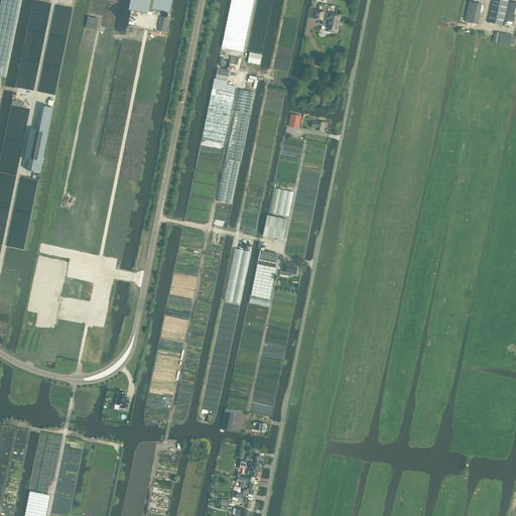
[(1,0),(0,7),(0,76),(5,77),(6,78),(21,0),(1,0)]
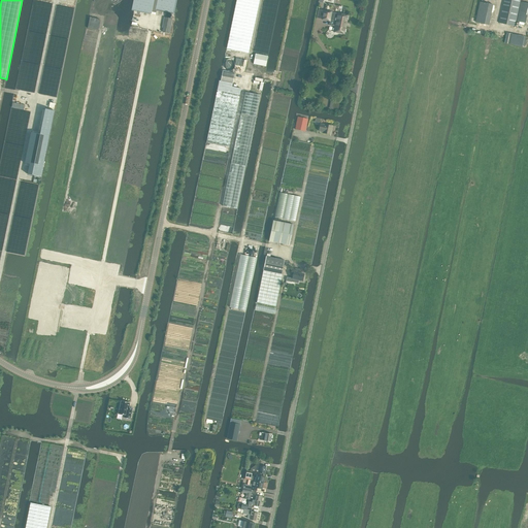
[(236,0),(227,48),(249,54),(259,0),(236,0)]
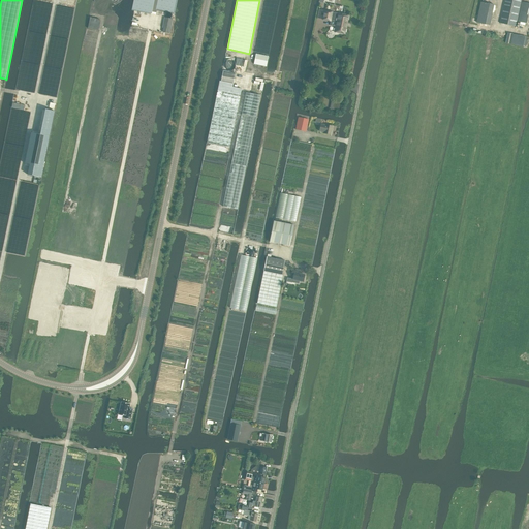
[(517,27),(521,0),(504,0),(500,23),(517,27)]
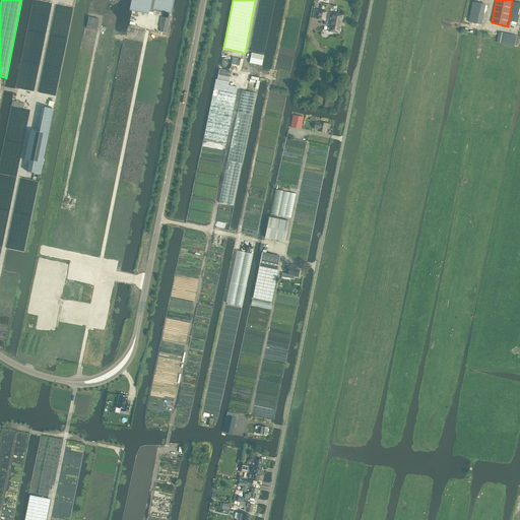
[(481,24),(485,4),(473,2),(469,22),(481,24)]
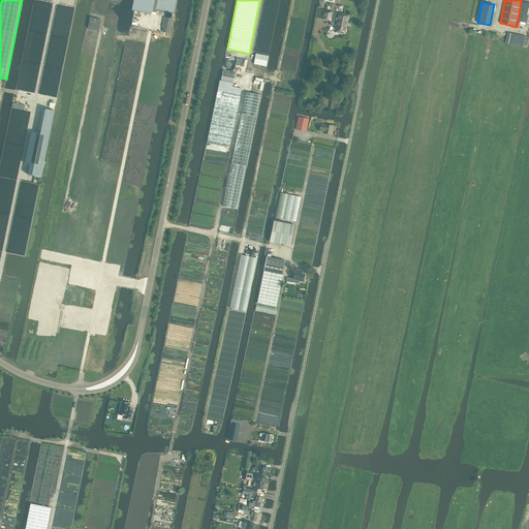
[(528,3),(522,2),(518,22),(526,24),(528,10),(528,3)]
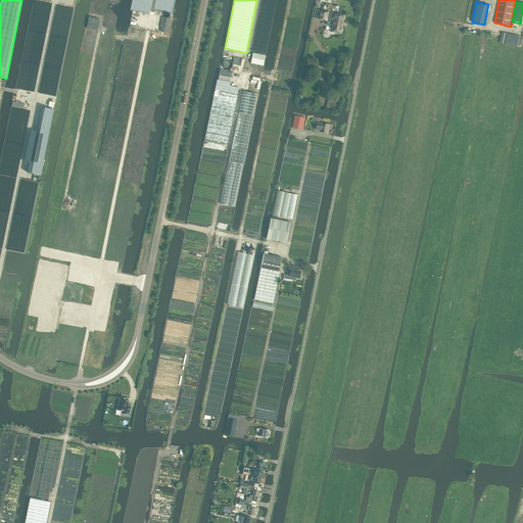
[(319,19),(327,21),(326,25),(332,27),(331,32),(340,34),(344,15),(334,13),(328,12),(328,11),(321,10),(319,19)]
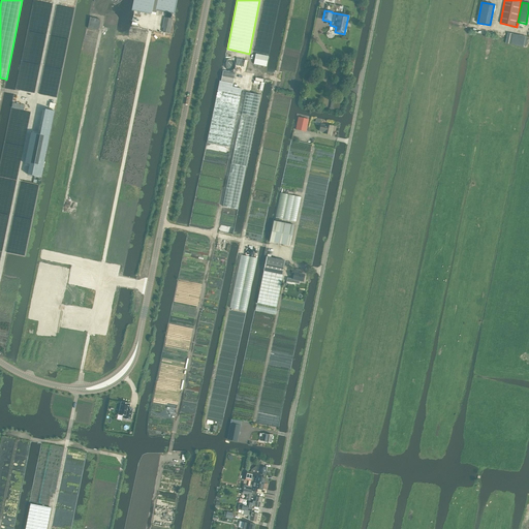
[(164,18),(162,28),(163,28),(162,32),(169,33),(170,29),(173,19),(164,18)]
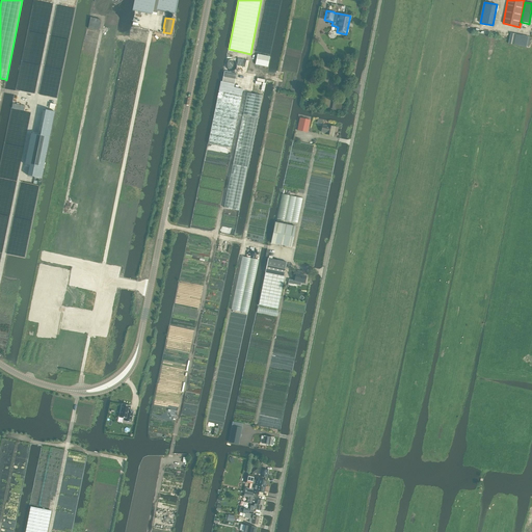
[(510,33),(508,44),(526,48),(528,36),(510,33)]
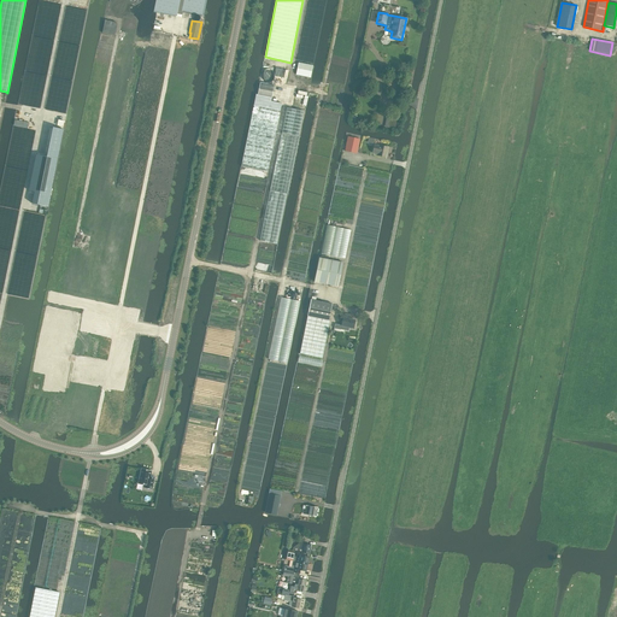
[(297,75),(310,77),(312,65),(299,63),(297,75)]
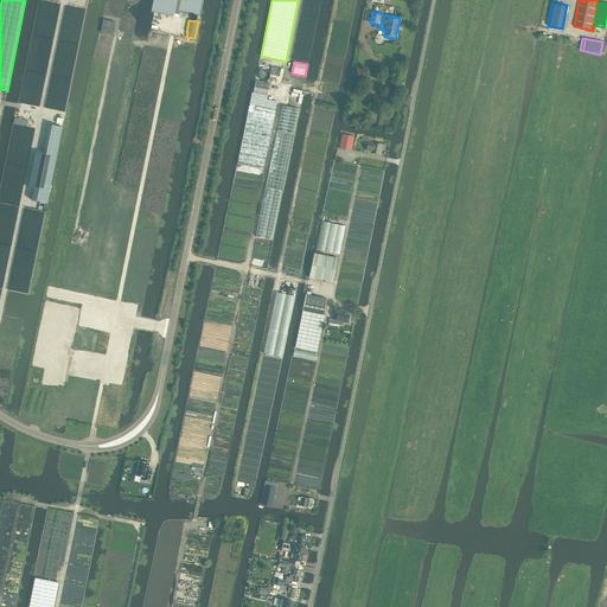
[(251,93),(249,104),(276,109),(278,102),(267,100),(269,84),(256,82),(254,93),(251,93)]
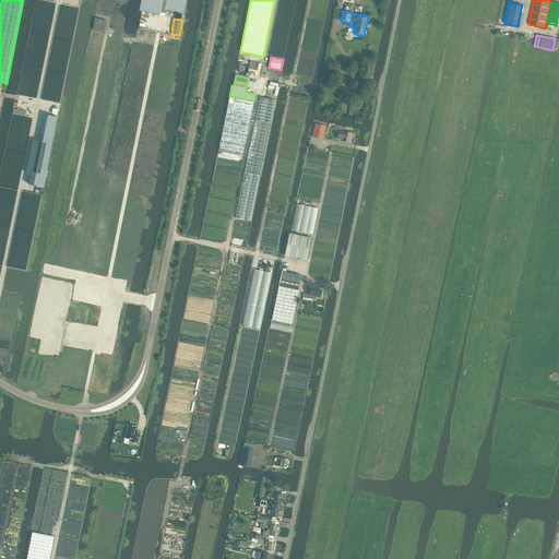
[(254,100),(229,96),(218,151),(242,156),(254,100)]
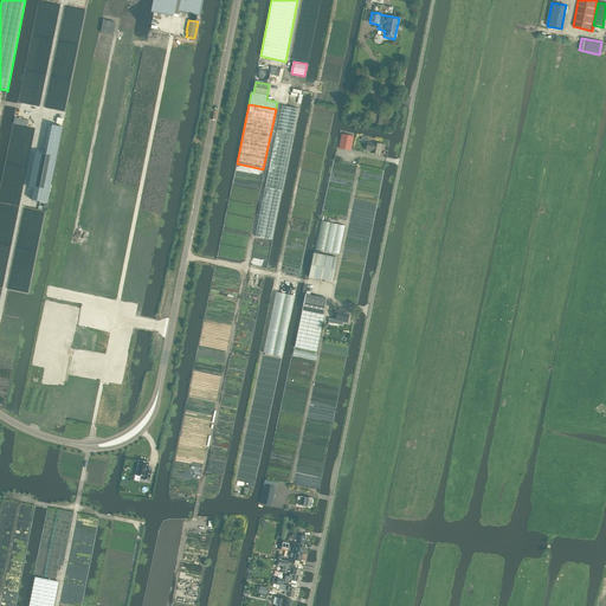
[(298,109),(282,107),(277,131),(294,135),(298,109)]
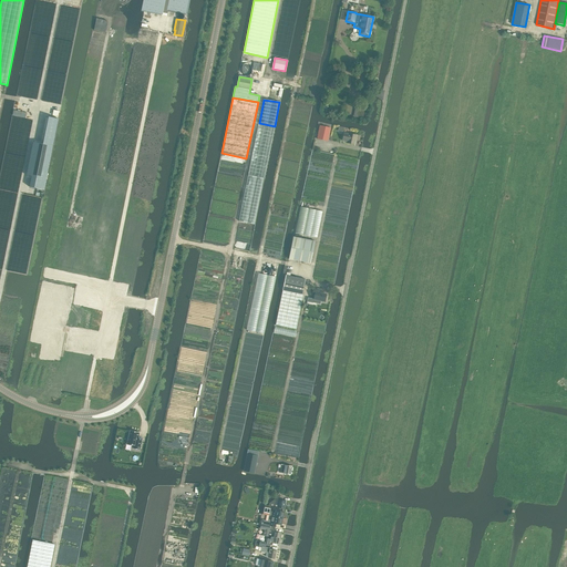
[(33,142),(27,175),(32,176),(30,187),(42,189),(44,191),(59,120),(58,119),(49,117),(43,144),(33,142)]
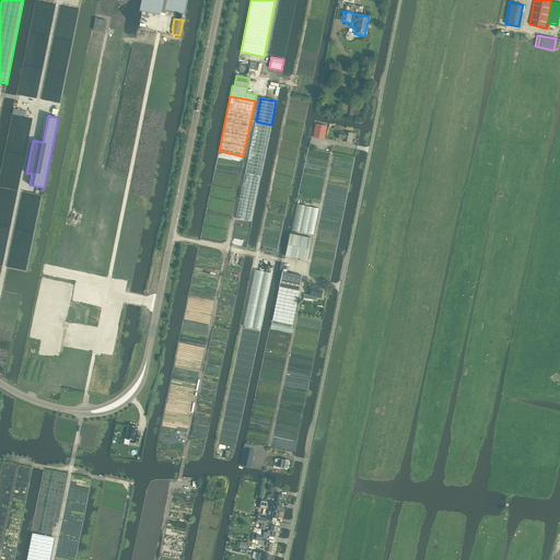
[(271,125),(256,121),(236,219),(252,222),(271,125)]
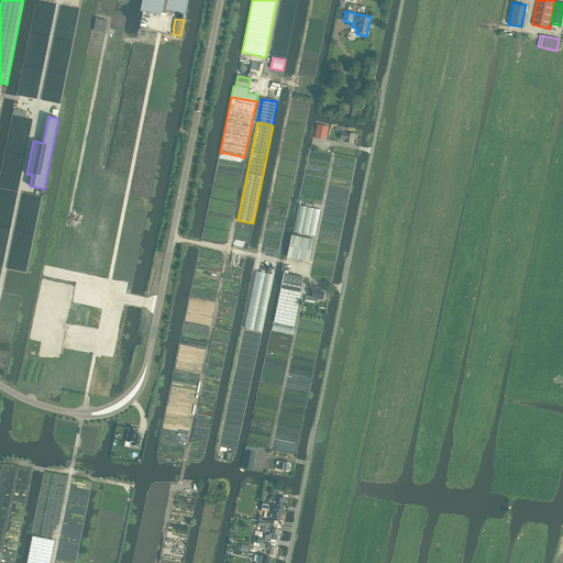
[(315,138),(326,140),(329,128),(318,124),(315,138)]
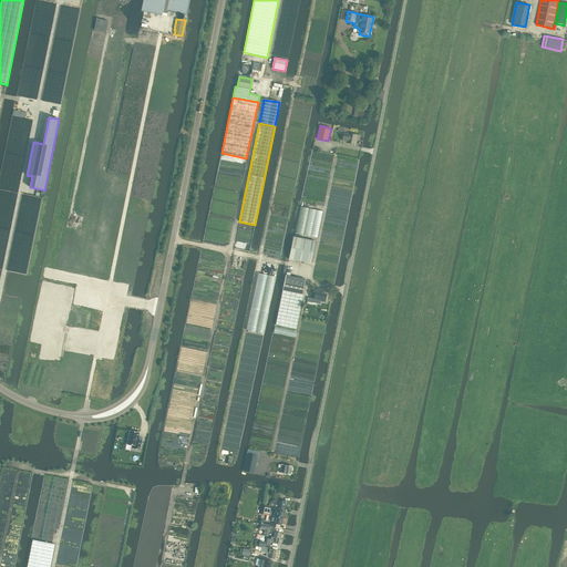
[(347,142),(347,143),(354,145),(357,135),(349,134),(344,133),(342,141),(347,142)]
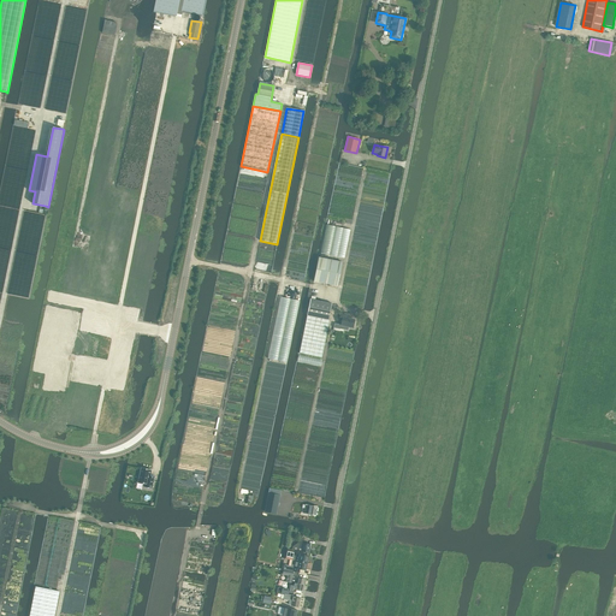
[(326,225),(320,253),(344,259),(350,230),(326,225)]
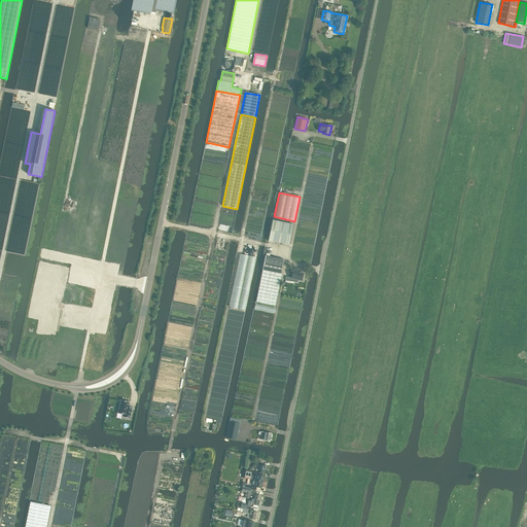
[(292,224),(273,220),(269,241),(288,245),(292,224)]
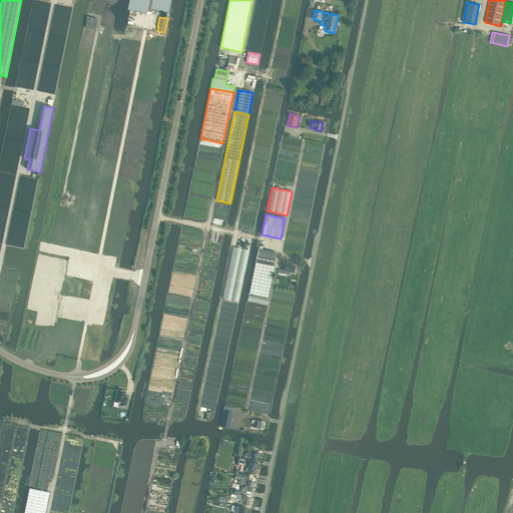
[(259,249),(255,263),(274,267),(277,252),(263,249),(259,249)]
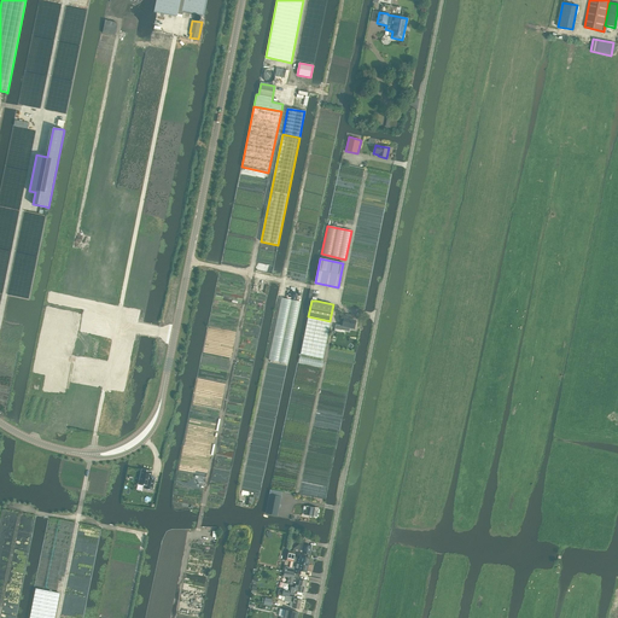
[(45,304),(30,375),(42,378),(39,396),(40,396),(40,394),(50,396),(50,397),(54,398),(54,397),(64,398),(64,401),(74,355),(74,354),(82,312),(45,304)]
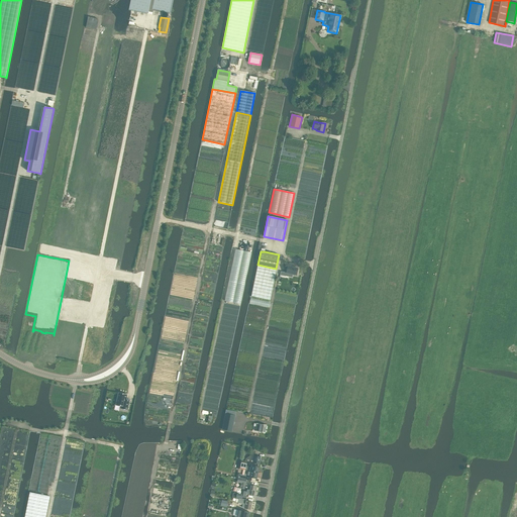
[(287,269),(286,274),(289,274),(289,275),(289,276),(290,277),(291,277),(292,276),(293,275),(296,276),(298,269),(291,268),(292,265),(286,264),(285,269),(287,269)]
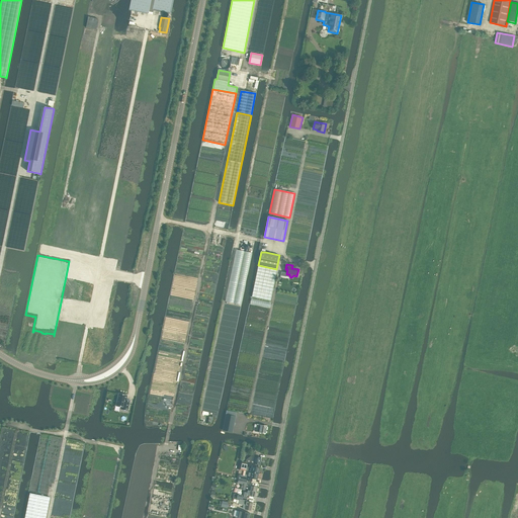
[(276,269),(258,265),(252,297),(271,301),(277,269),(276,269)]
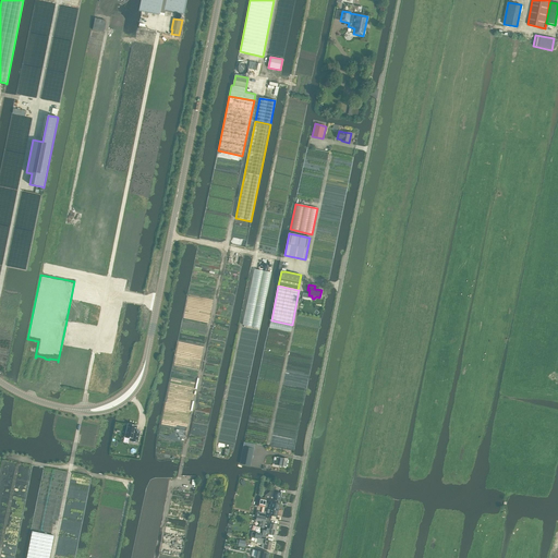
[(129,424),(128,424),(125,437),(131,438),(130,441),(137,443),(140,432),(136,431),(137,426),(129,424)]
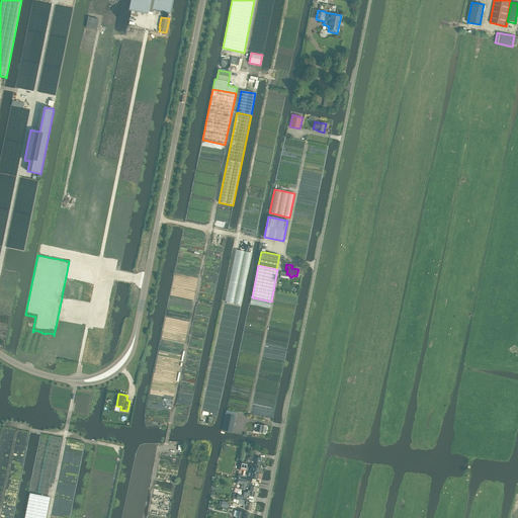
[(223,430),(233,432),(237,413),(227,411),(223,430)]
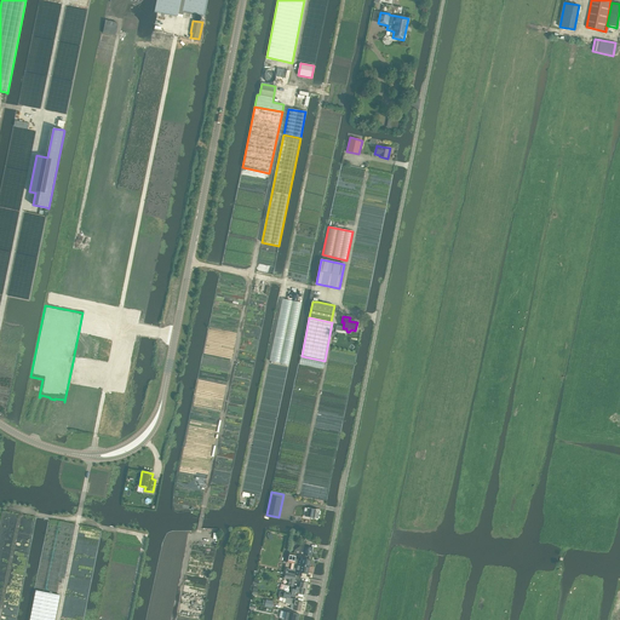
[(308,509),(306,517),(317,520),(320,510),(308,509)]
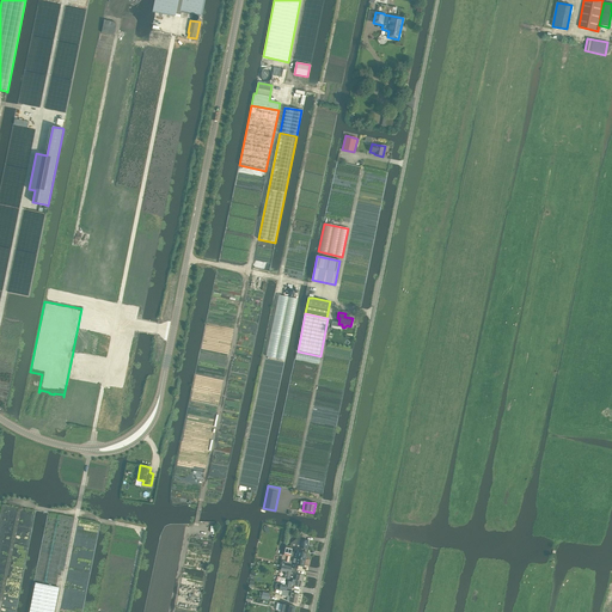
[(298,534),(297,543),(293,543),(292,546),(300,548),(307,550),(308,542),(301,539),(303,534),(298,534)]
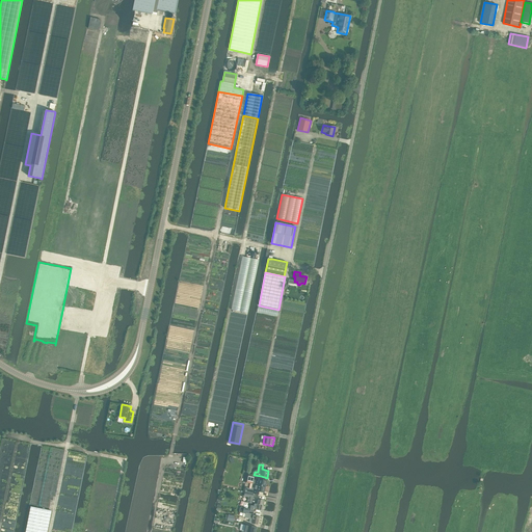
[(246,483),(251,484),(265,486),(266,480),(259,479),(259,481),(254,480),(254,476),(248,475),(246,483)]
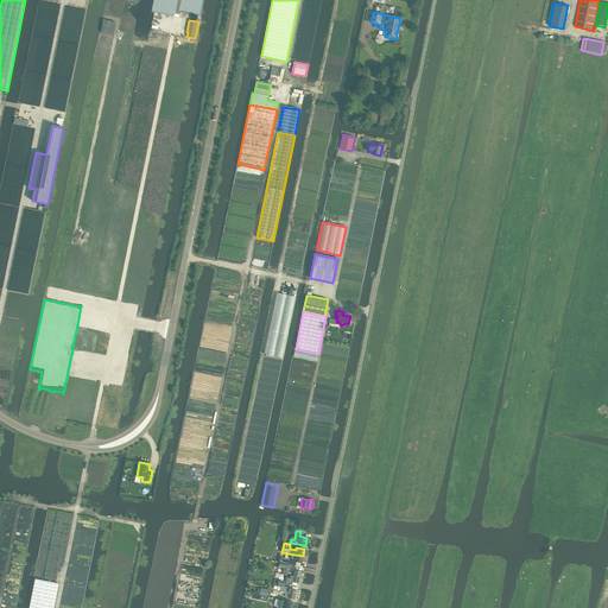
[(280,562),(295,564),(296,562),(302,563),(303,556),(287,553),(286,558),(280,557),(280,562)]
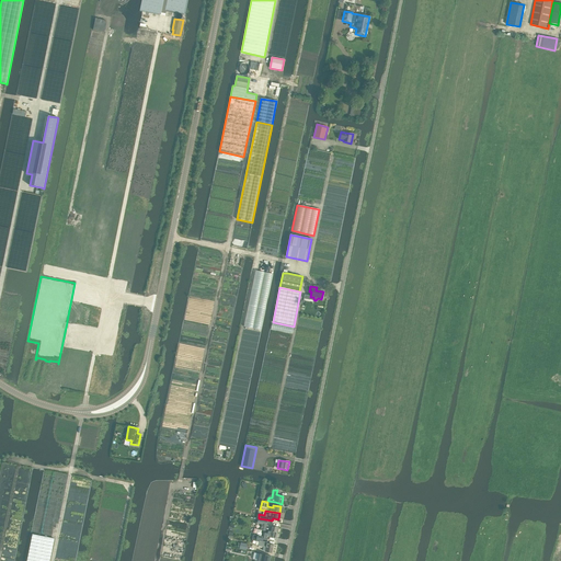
[(262,524),(261,529),(276,533),(277,527),(271,526),(271,524),(272,521),(259,518),(258,523),(262,524)]
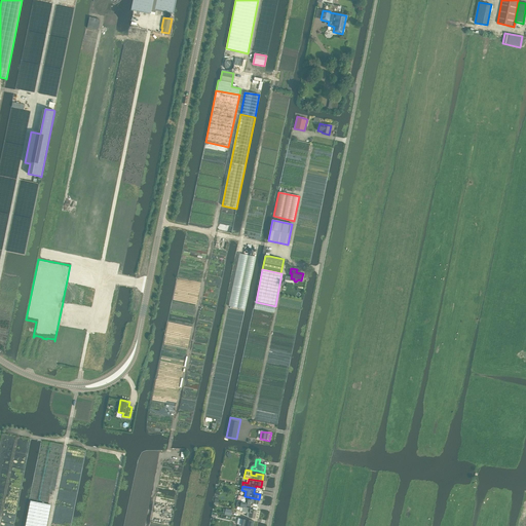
[(236,505),(237,505),(250,509),(251,503),(257,504),(259,499),(245,496),(241,496),(240,499),(241,501),(240,501),(238,501),(237,501),(236,505)]
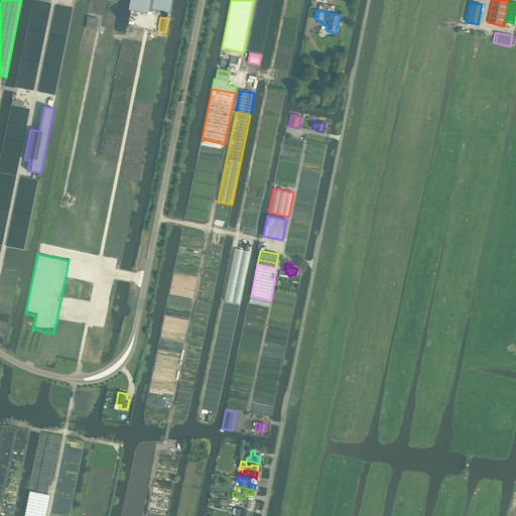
[(45,515),(49,496),(29,492),(24,515),(45,515)]
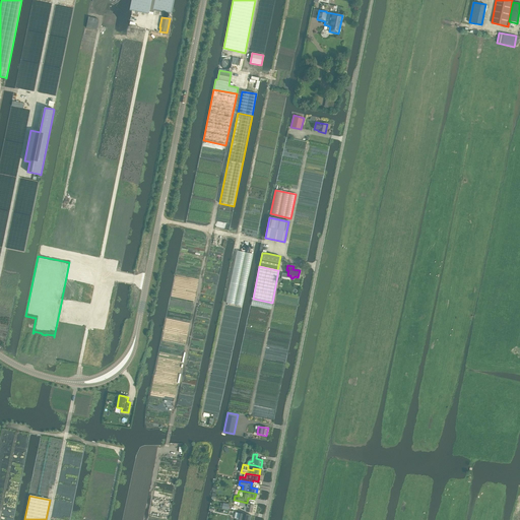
[(241,502),(240,506),(244,507),(244,510),(246,511),(252,513),(253,505),(241,502)]
